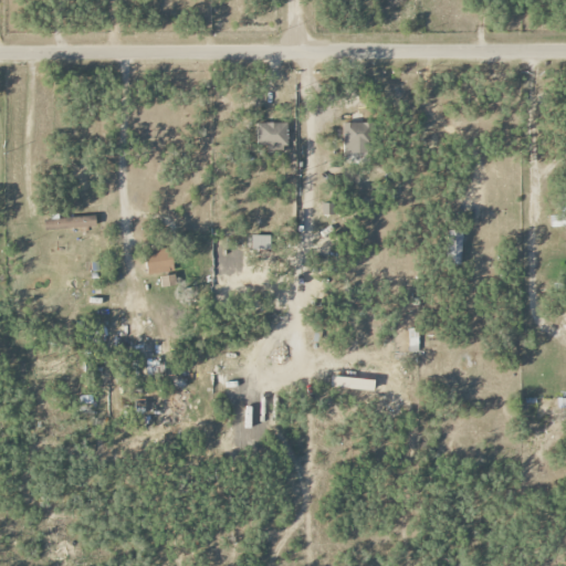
[(257,123),(257,146),(286,145),(286,123),(257,123)]
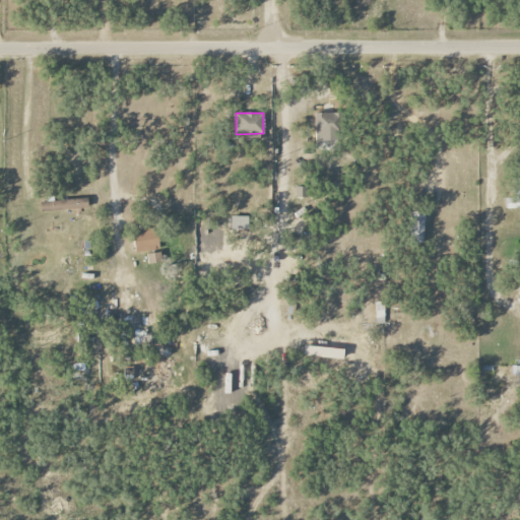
[(316,141),(339,140),(339,113),(315,113),(316,141)]
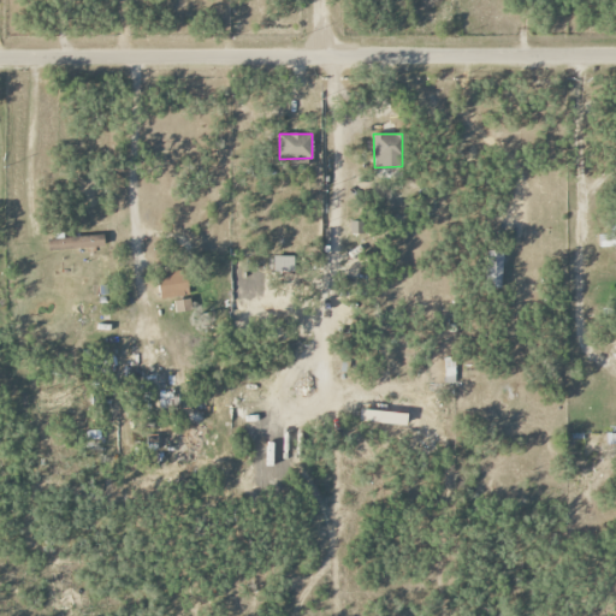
[(362,234),(362,221),(350,221),(350,232),(362,234)]
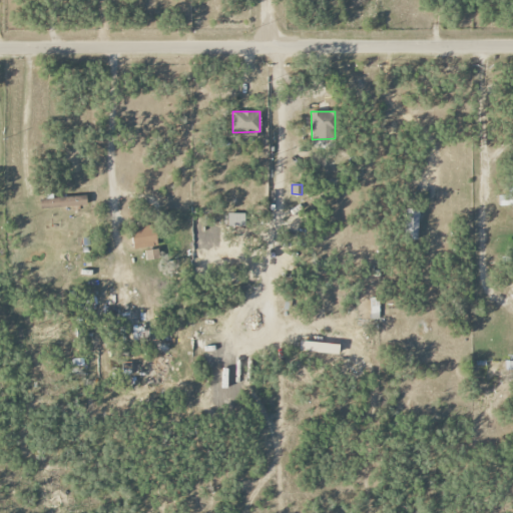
[(85,194),(39,200),(40,209),(86,204),(85,194)]
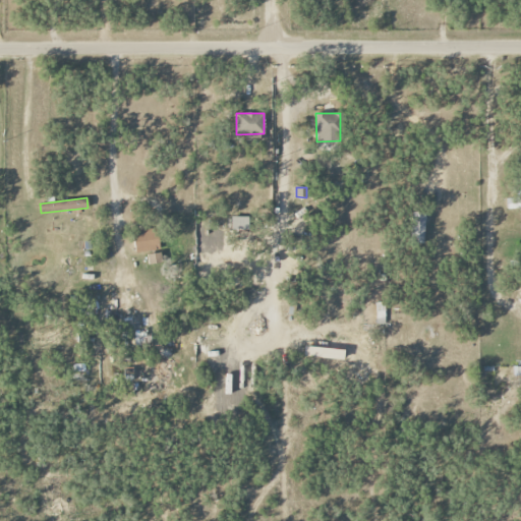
[(520,206),(520,197),(507,198),(507,207),(520,206)]
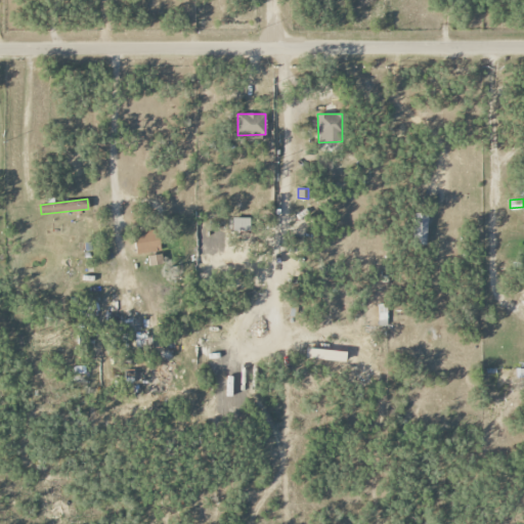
[(428,214),(415,213),(413,245),(427,245),(428,214)]
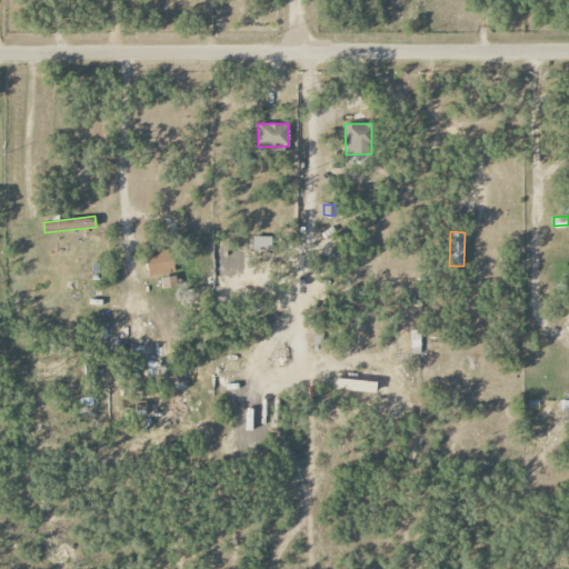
[(270,237),(252,237),(252,251),(271,251),(270,237)]
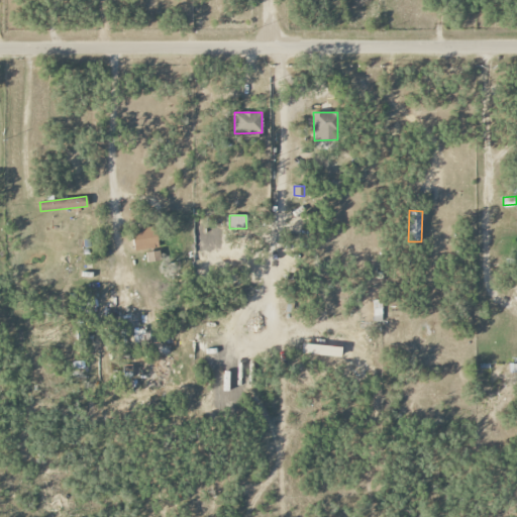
[(132,229),(133,250),(158,249),(157,227),(132,229)]
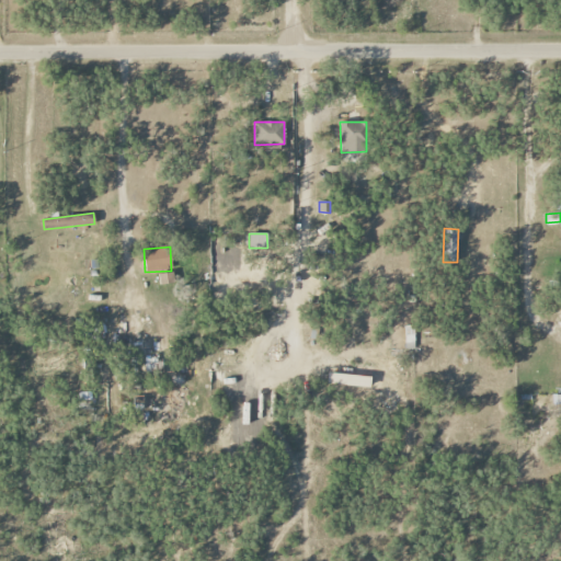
[(159,284),(173,283),(172,273),(158,274),(159,284)]
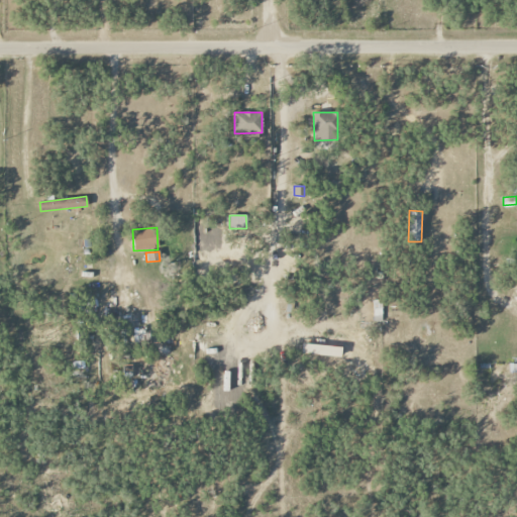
[(383,321),(382,300),(373,300),(373,322),(383,321)]
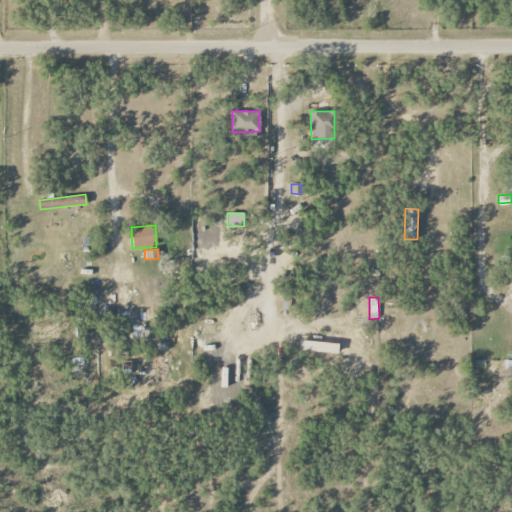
[(338,355),(339,345),(300,339),(298,349),(338,355)]
